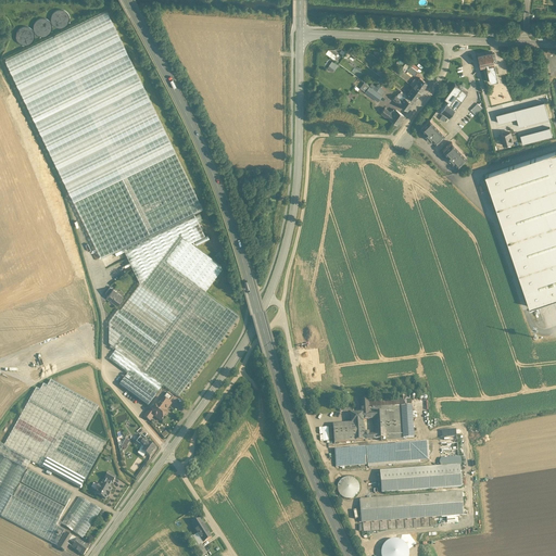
[(68,25),(68,9),(52,9),(52,25),(68,25)]
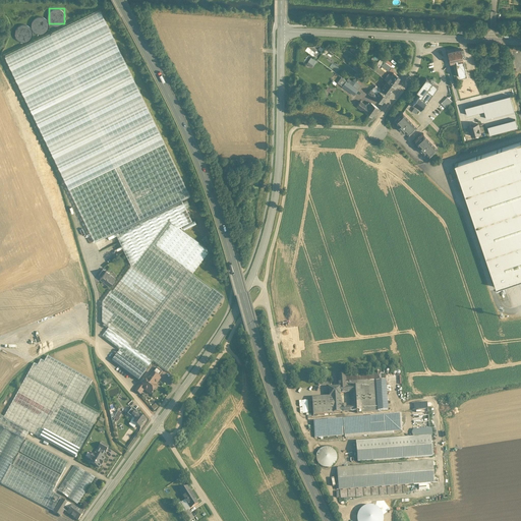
[(69,188),(164,142),(100,10),(5,56),(69,188)]
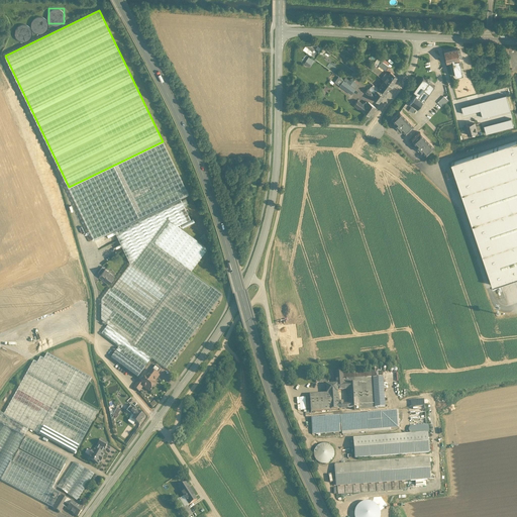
[(32,30),(46,31),(46,17),(32,16),(32,30)]
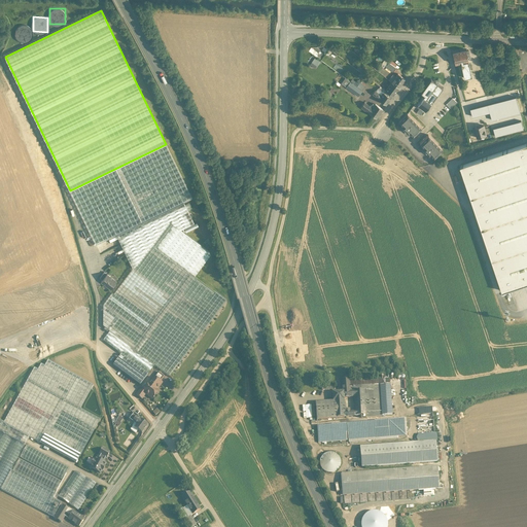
[(19,42),(32,38),(29,25),(14,29),(19,42)]
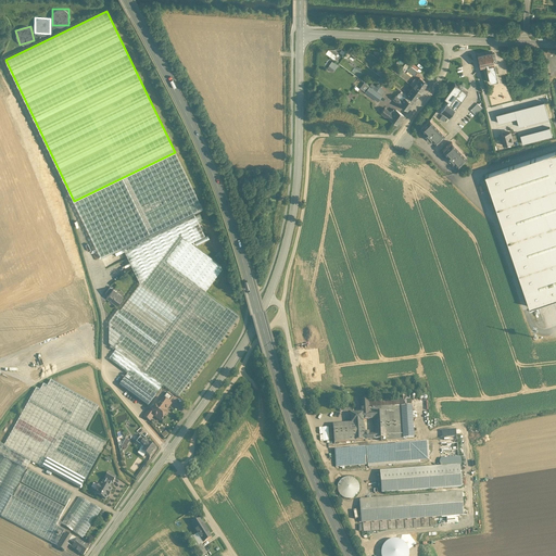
[(491,51),(477,54),(480,66),(487,65),(493,64),(494,63),(491,51)]
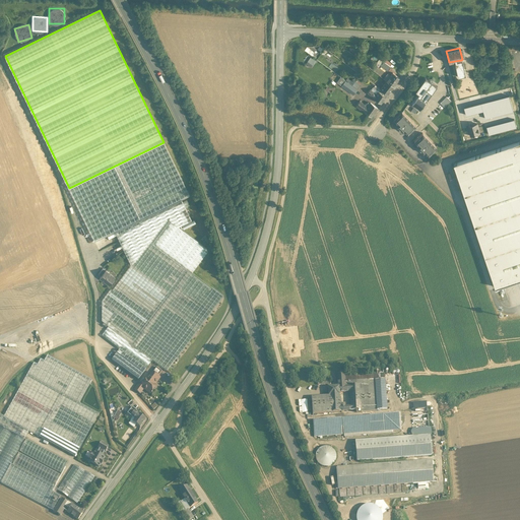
[(311,57),(306,64),(312,68),(317,62),(311,57)]
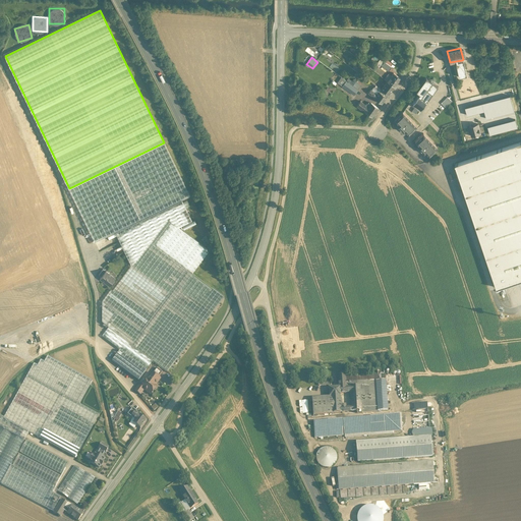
[(462,60),(456,61),(456,63),(456,64),(458,76),(466,75),(463,62),(462,60)]
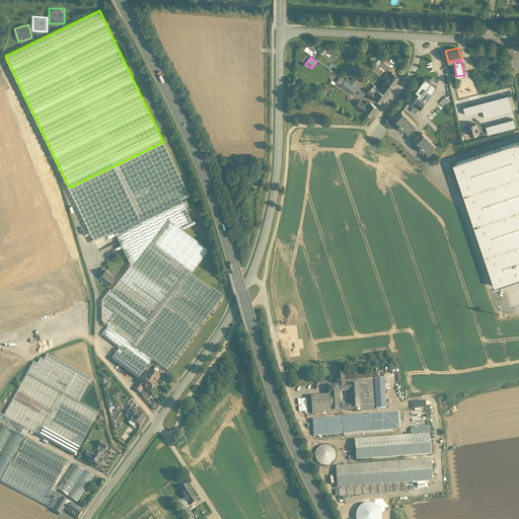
[(390,66),(383,61),(380,65),(387,70),(390,66)]
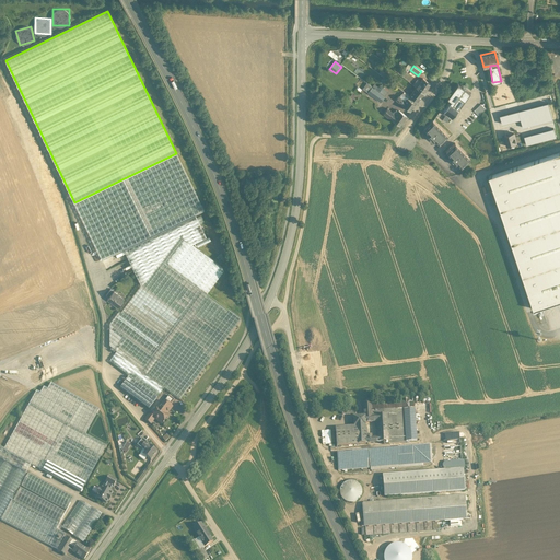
[(401,76),(409,81),(413,76),(406,70),(401,76)]
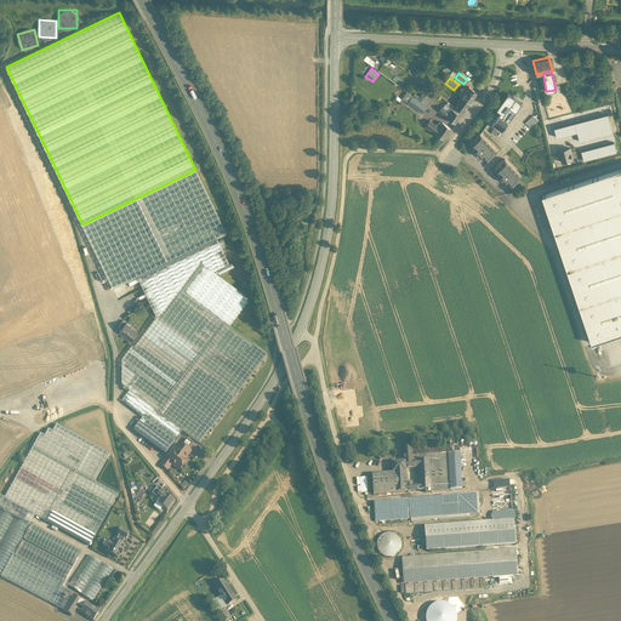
[(477,92),(469,86),(461,96),(469,102),(477,92)]
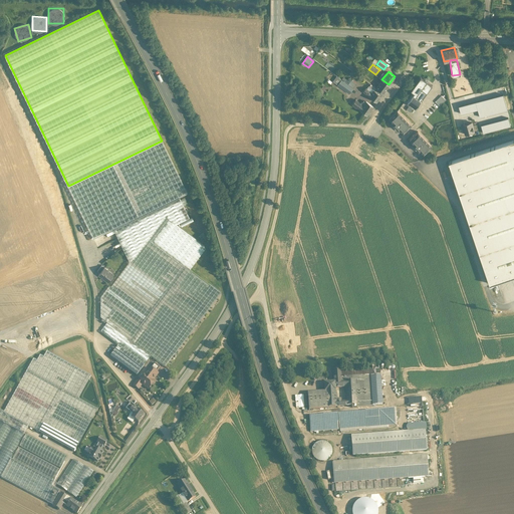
[(337,85),(341,80),(336,76),(332,81),(337,85)]
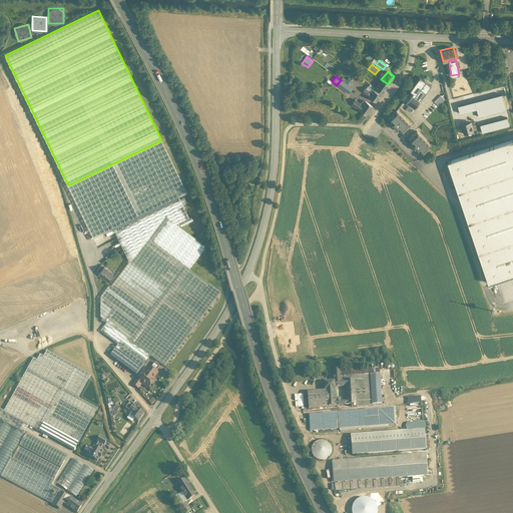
[(419,76),(410,89),(413,92),(412,94),(419,99),(420,97),(421,97),(431,84),(419,76)]
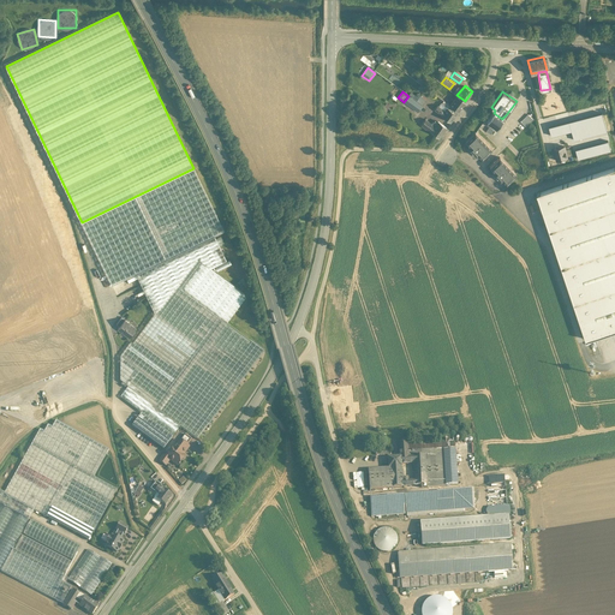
[(427,100),(421,95),(417,101),(423,105),(427,100)]
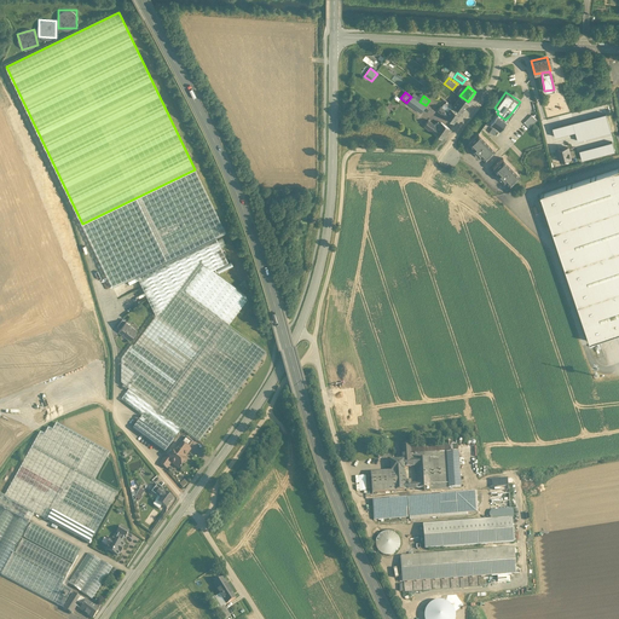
[(468,102),(460,96),(452,105),(461,111),(468,102)]
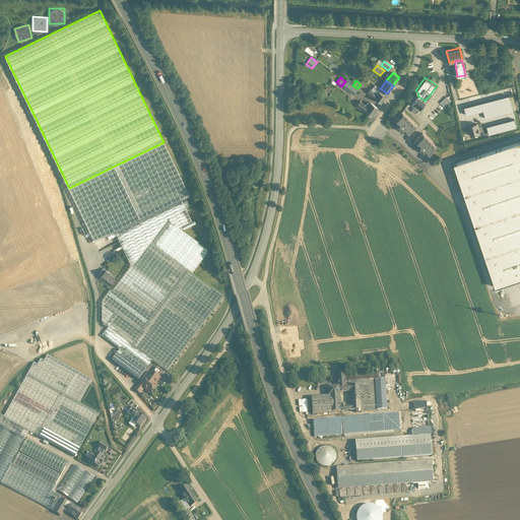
[(351,85),(345,81),(341,86),(348,90),(351,85)]
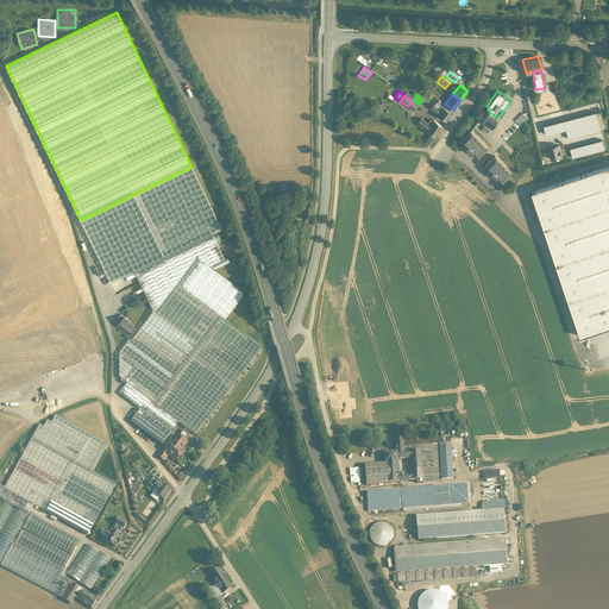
[(418,105),(412,100),(408,106),(414,111),(418,105)]
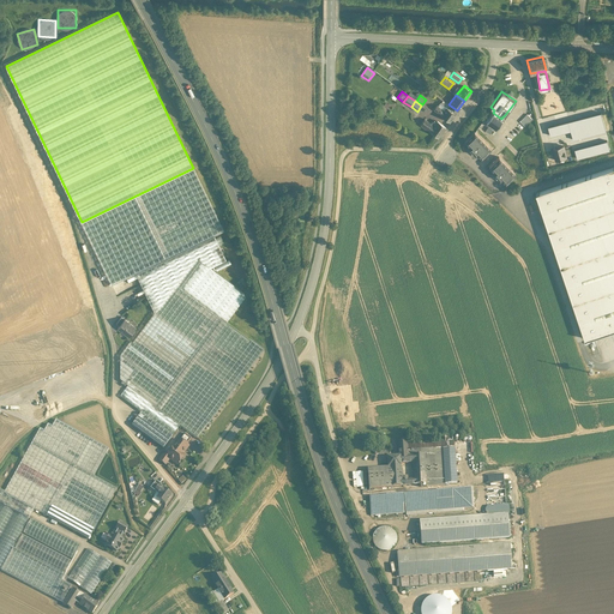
[(443,101),(439,107),(437,104),(434,109),(441,115),(450,121),(456,114),(446,107),(449,104),(443,101)]
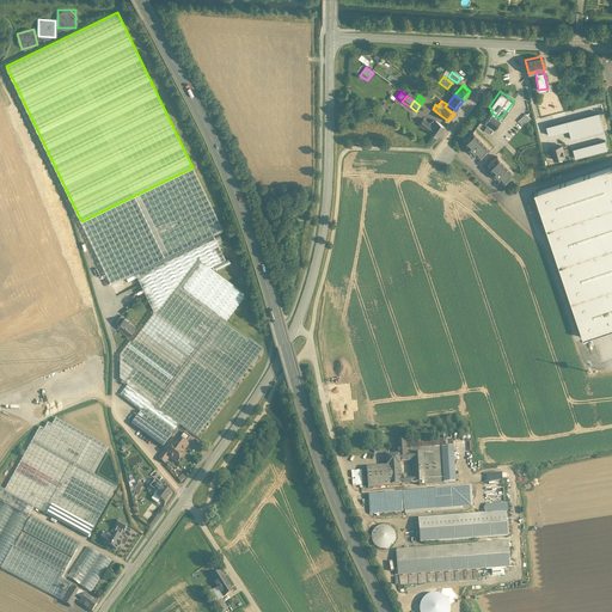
[(500,118),(491,112),(484,121),(494,128),(501,118),(500,118)]
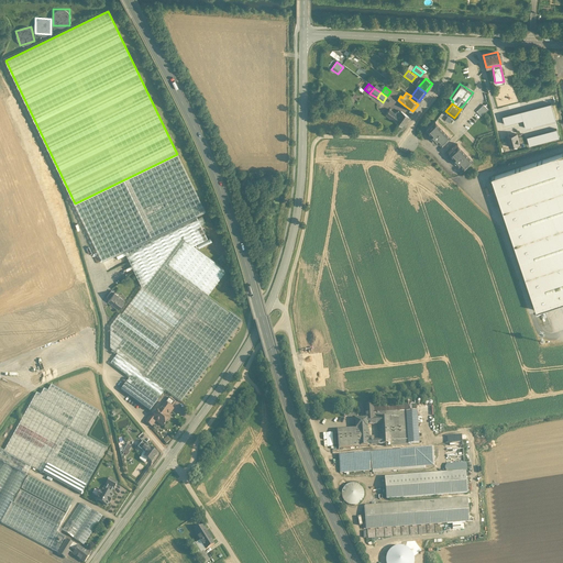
[(551,103),(521,111),(523,120),(526,128),(555,120),(551,103)]
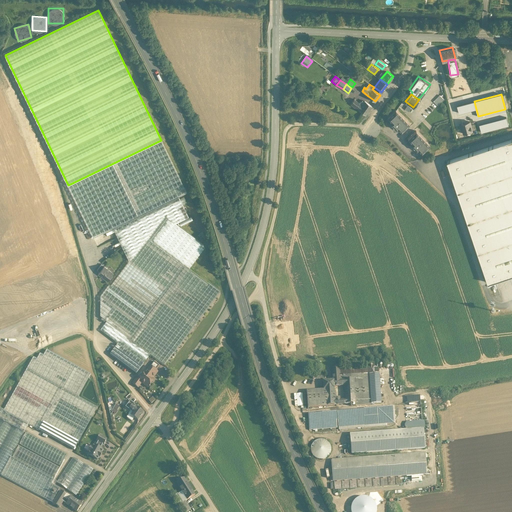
[(372,106),(365,101),(363,103),(360,101),(359,103),(356,107),(359,109),(366,114),(372,106)]
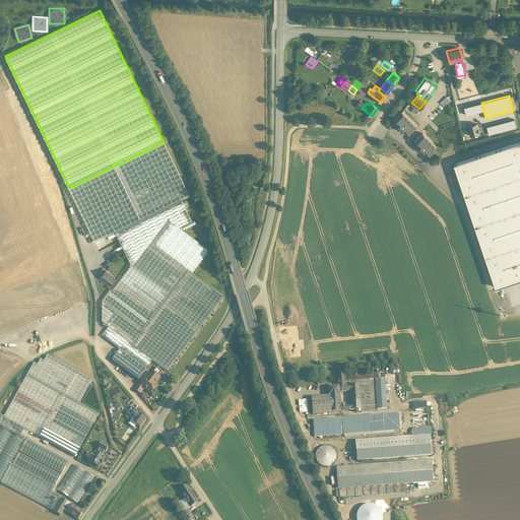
[(481,103),(464,107),(466,115),(483,111),(481,103)]
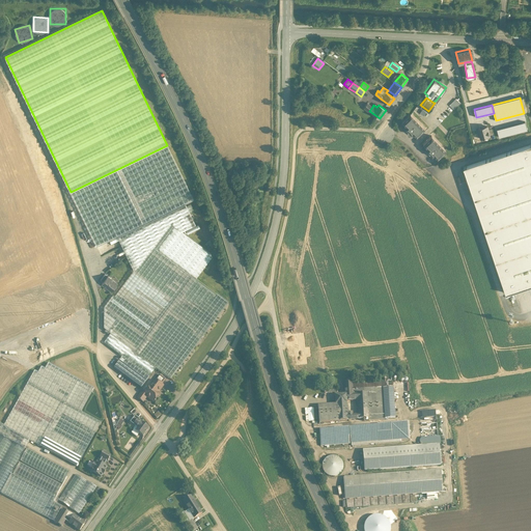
[(424,129),(410,113),(401,121),(406,126),(404,127),(411,134),(412,133),(416,137),(424,129)]
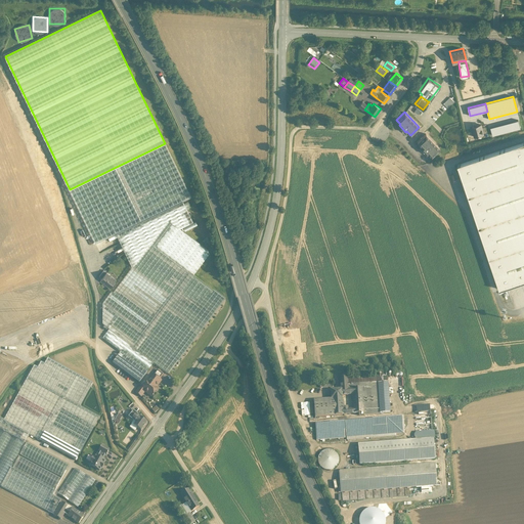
[(518,120),(490,127),(492,135),(520,128),(518,120)]
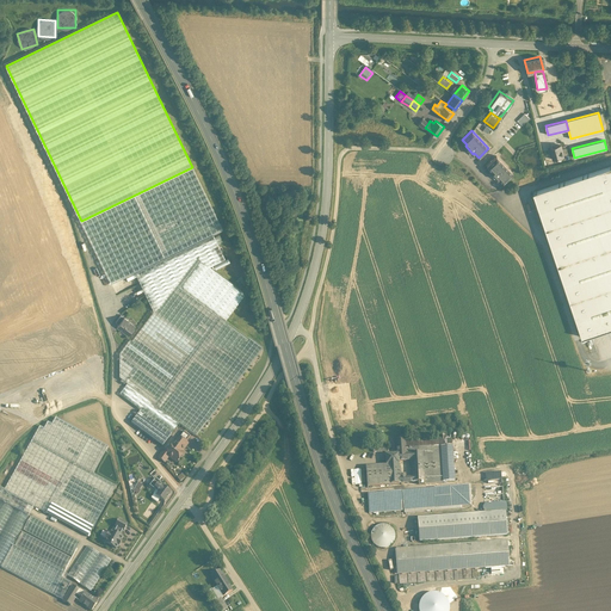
[(561,144),(550,148),(554,159),(565,156),(561,144)]
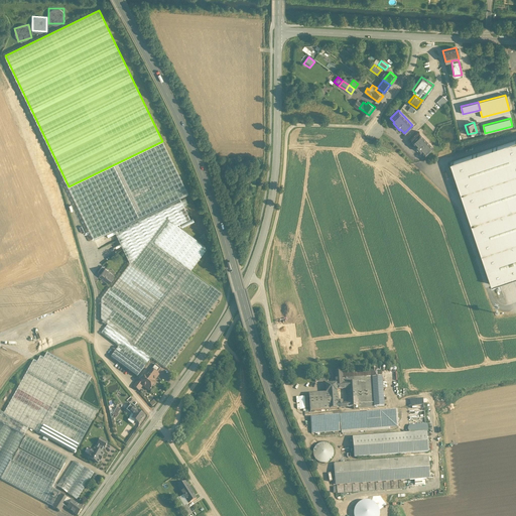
[(433,146),(419,132),(411,139),(414,143),(413,145),(420,151),(421,150),(425,154),(433,146)]
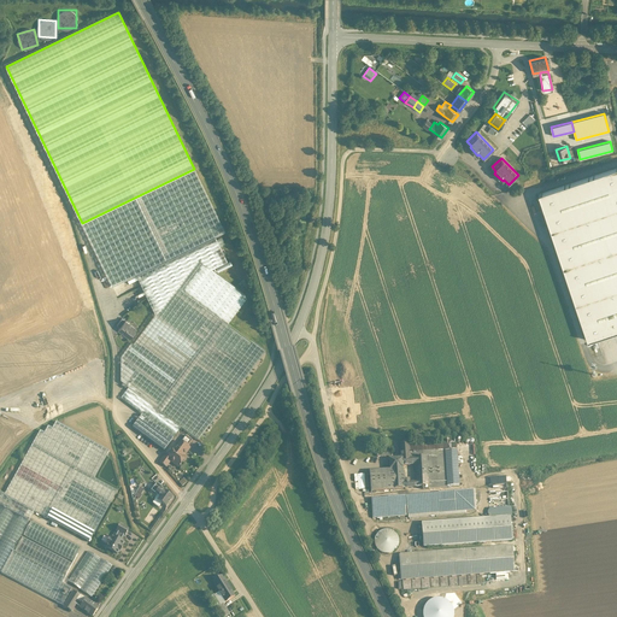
[(616,168),(540,194),(588,341),(616,330),(616,168)]
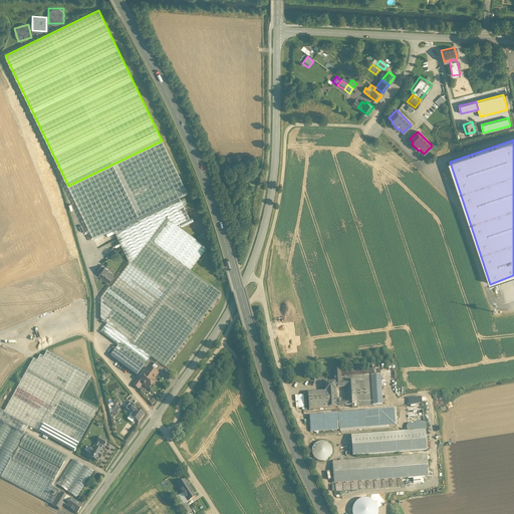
[(113,229),(130,261),(148,238),(165,215),(176,223),(189,217),(179,197),(187,193),(162,141),(68,186),(93,238),(113,229)]
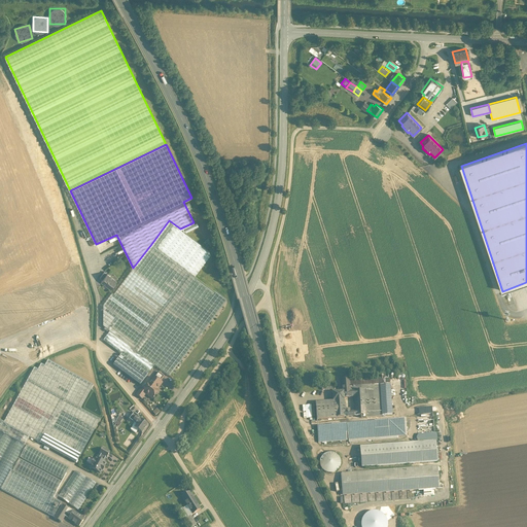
[(180,229),(169,220),(151,244),(194,276),(210,254),(209,250),(180,229)]
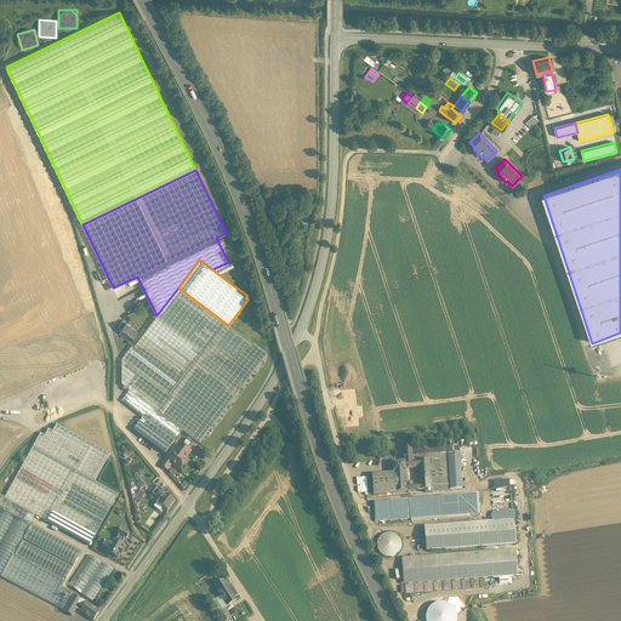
[(228,325),(178,288),(157,315),(121,362),(121,386),(130,392),(121,402),(143,419),(134,431),(165,454),(177,438),(181,433),(182,431),(199,444),(267,354),(228,325)]
